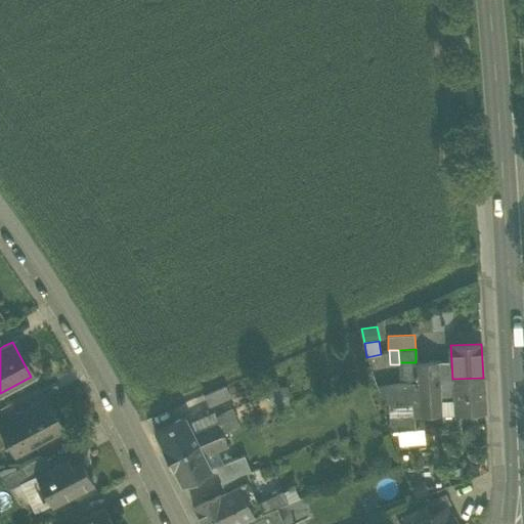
[(439,383),(439,380),(438,360),(416,362),(417,384),(439,383)]
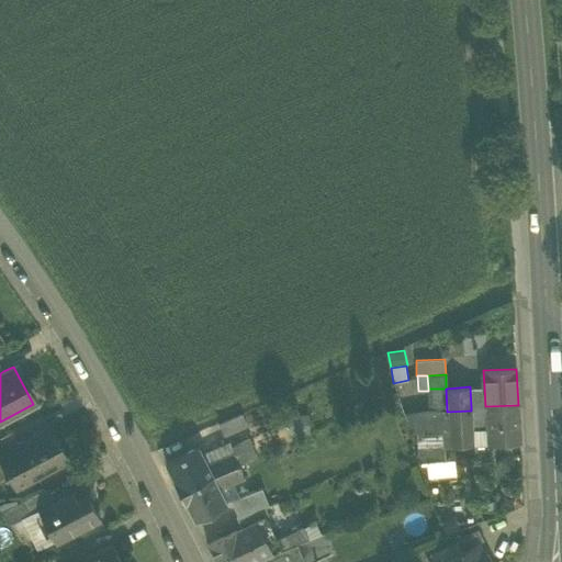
[(484,386),(470,386),(471,407),(485,406),(484,386)]
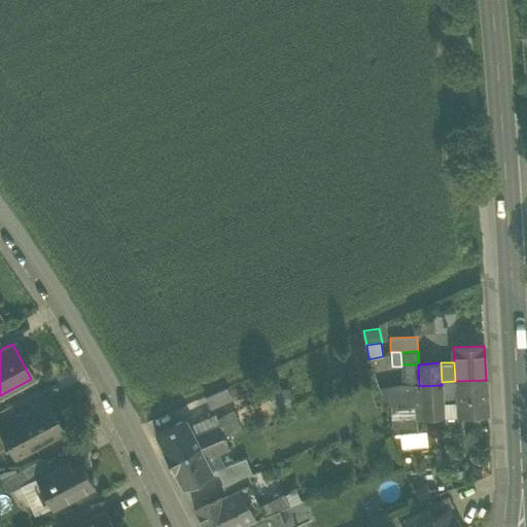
[(380,389),(385,406),(415,405),(414,386),(419,386),(418,364),(401,364),(401,366),(402,386),(380,389)]
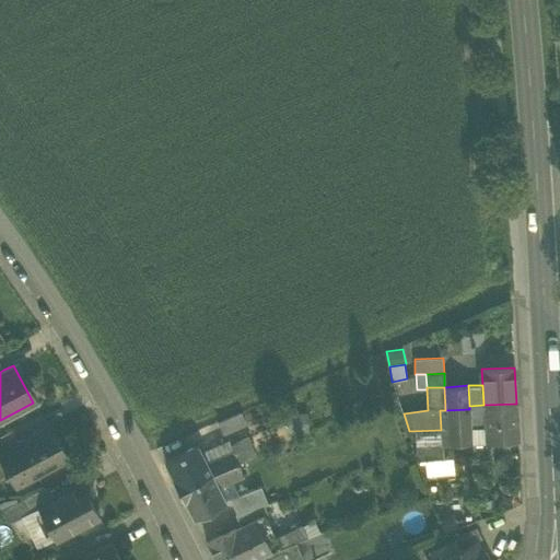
[(516,404),(483,405),(486,442),(517,440),(516,404)]
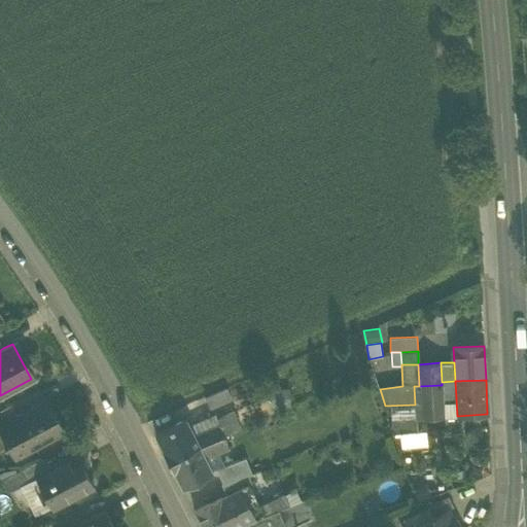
[(444,416),(457,416),(455,381),(442,382),(442,385),(444,416)]
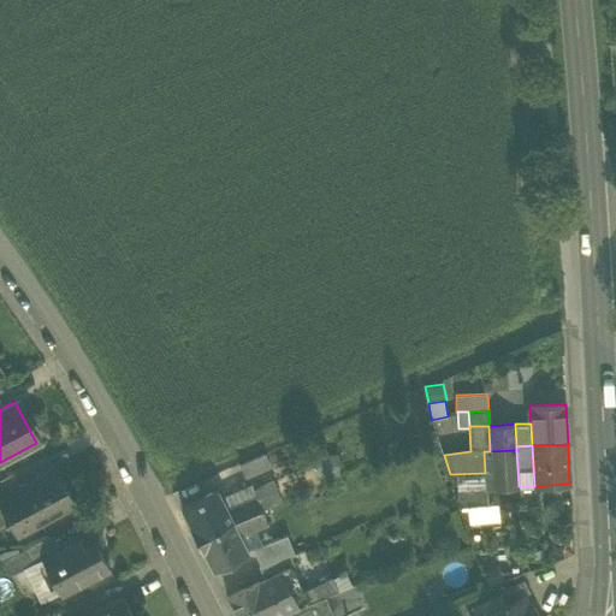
[(519,487),(519,486),(516,450),(490,451),(492,489),(519,487)]
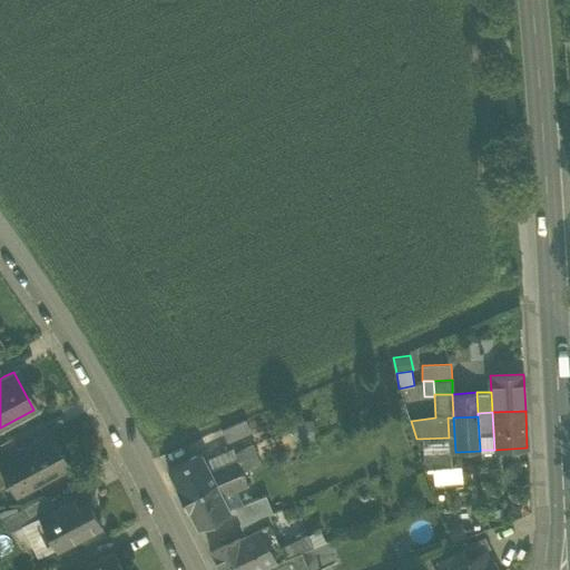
[(449,438),(416,439),(423,453),(425,453),(450,450),(451,453),(455,452),(453,418),(448,418),(449,438)]
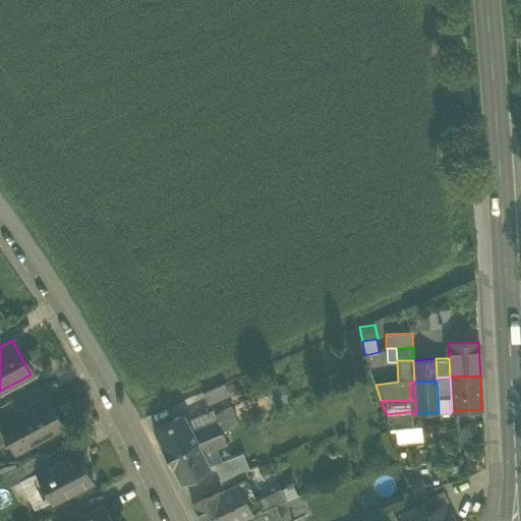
[(201,392),(208,405),(230,396),(224,383),(201,392)]
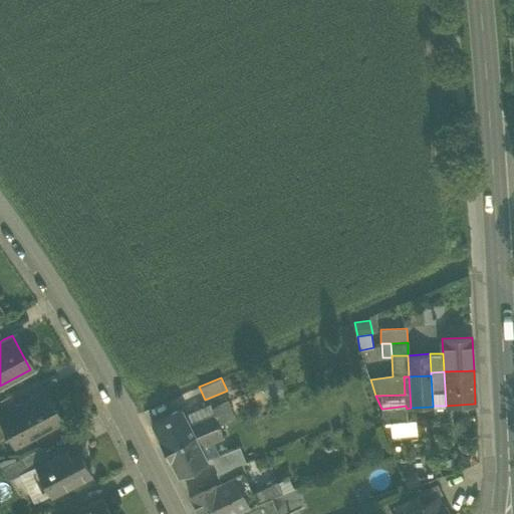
[(283,378),(264,379),(265,399),(284,398),(283,378)]
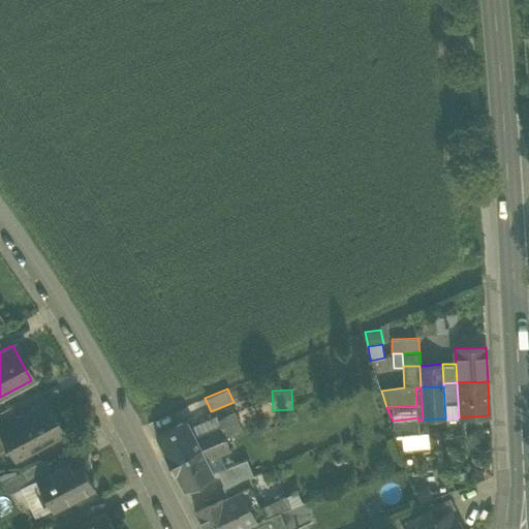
[(0,430),(8,445),(16,460),(66,432),(48,400),(16,416),(0,425),(0,430)]
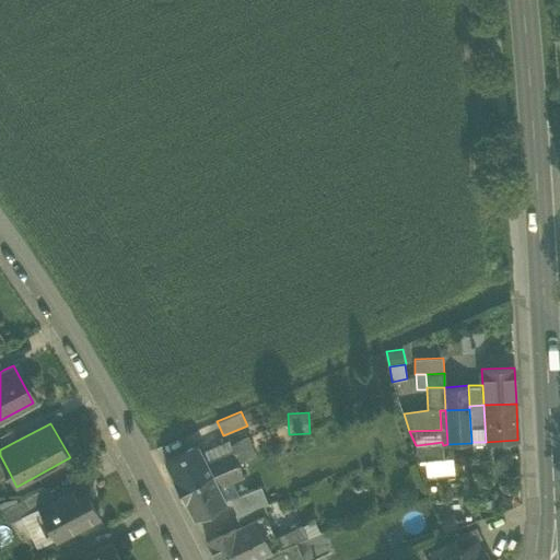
[(0,435),(0,450),(16,441),(11,430),(0,435)]
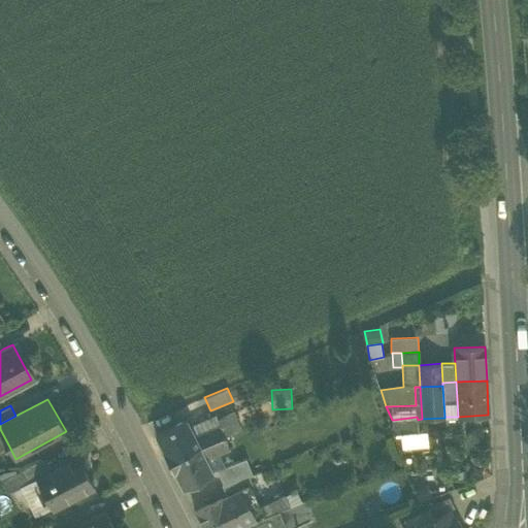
[(224,436),(240,429),(237,420),(233,410),(217,418),(220,425),(224,436)]
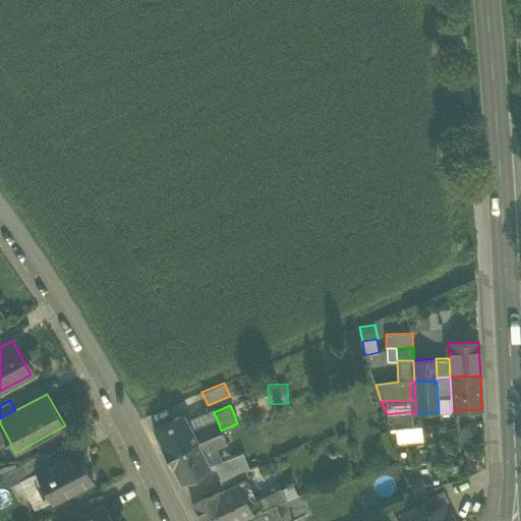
[(245,409),(234,414),(237,423),(248,418),(245,409)]
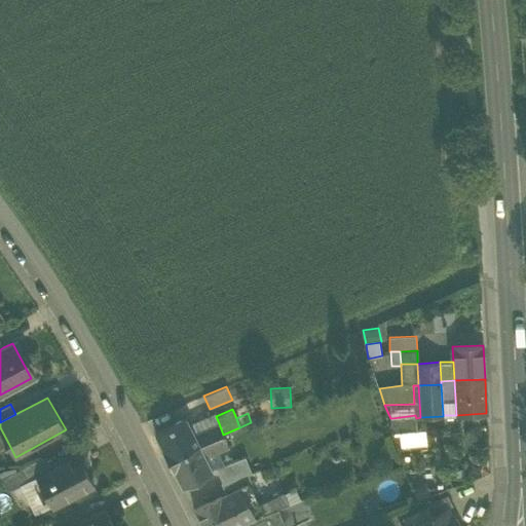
[(189,425),(193,435),(219,423),(216,416),(215,414),(189,425)]
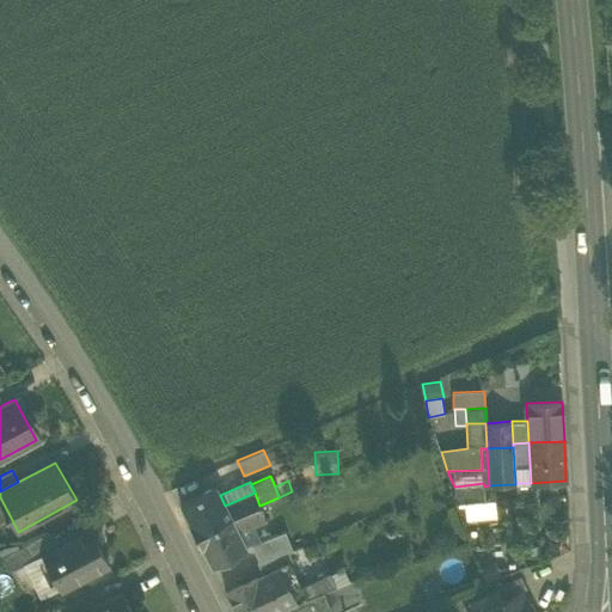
[(457,487),(458,503),(465,502),(484,501),(484,487),(483,483),(457,487)]
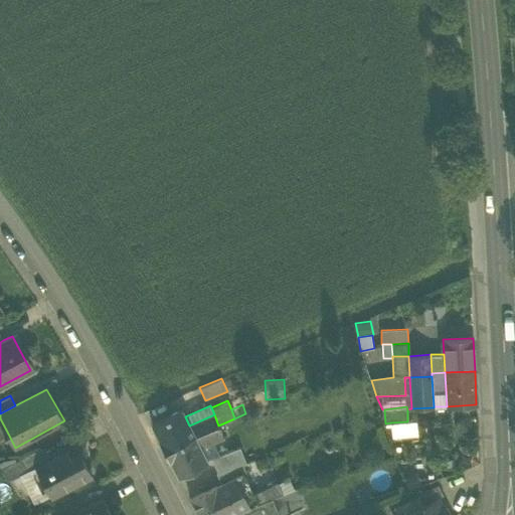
[(160,440),(165,451),(194,436),(189,425),(185,416),(181,409),(152,424),(160,440)]
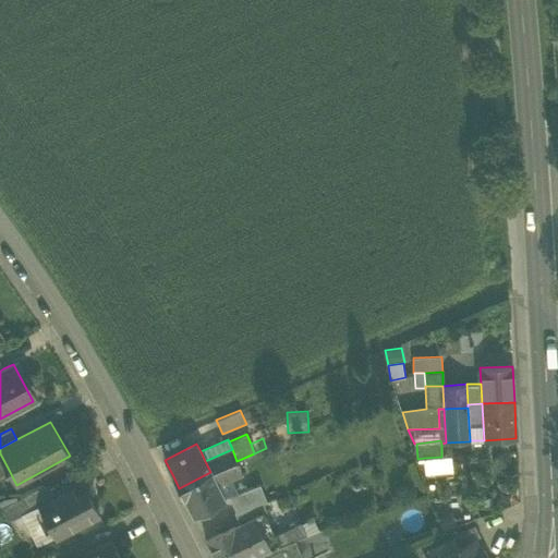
[(237,461),(232,449),(205,461),(210,472),(237,461)]
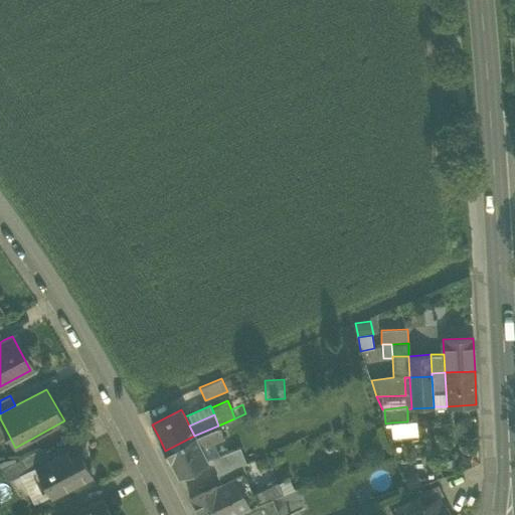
[(391,422),(392,438),(417,436),(415,420),(407,421),(391,422)]
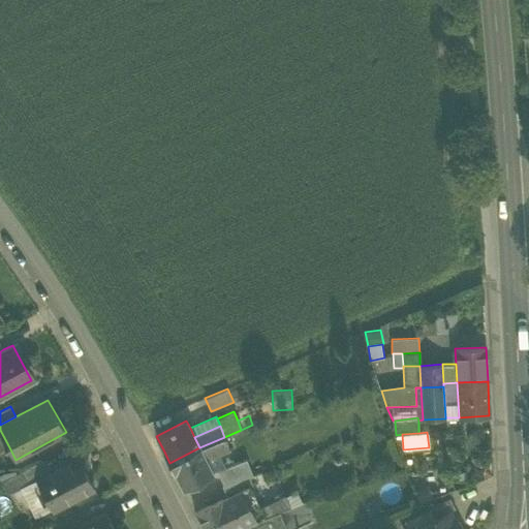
[(224,437),(199,447),(169,463),(175,473),(176,472),(183,489),(213,474),(212,472),(205,458),(219,453),(229,448),(224,437)]
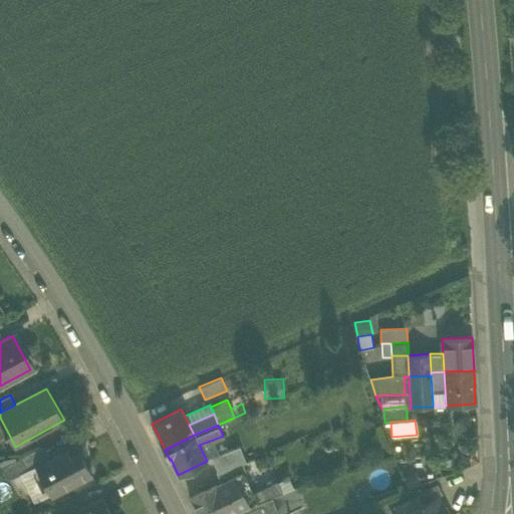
[(220,454),(213,440),(199,445),(206,459),(212,457),(220,454)]
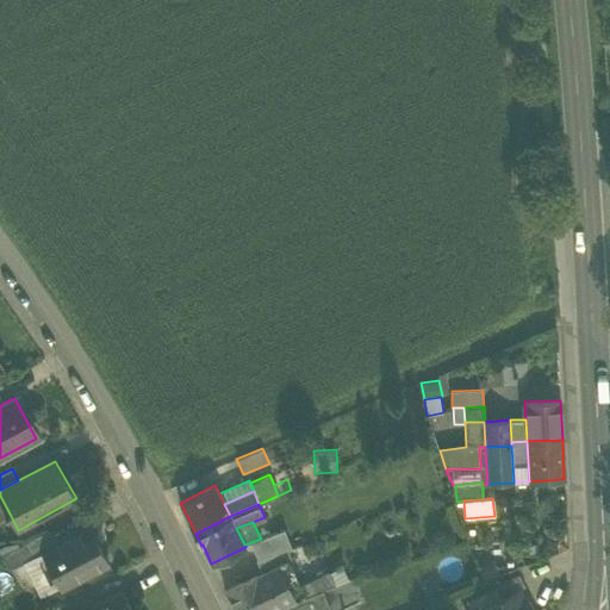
[(58,585),(61,589),(109,562),(88,524),(55,542),(39,551),(41,552),(58,585)]
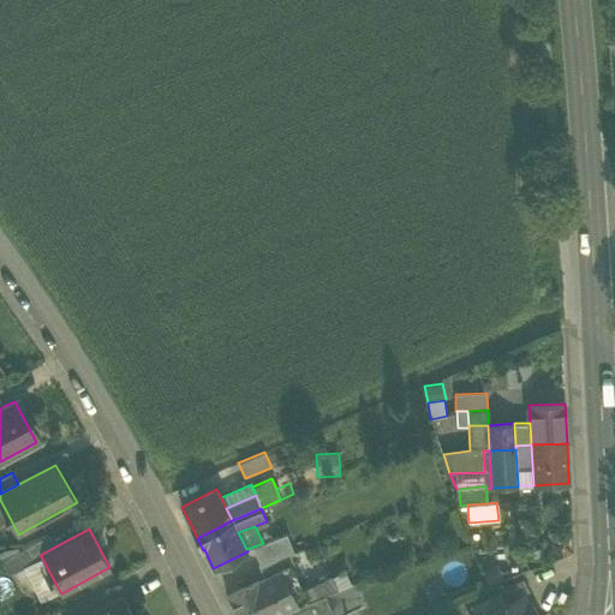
[(291,565),(286,554),(294,551),(287,533),(263,543),(254,547),(261,565),(260,566),(264,578),(281,569),(291,565)]
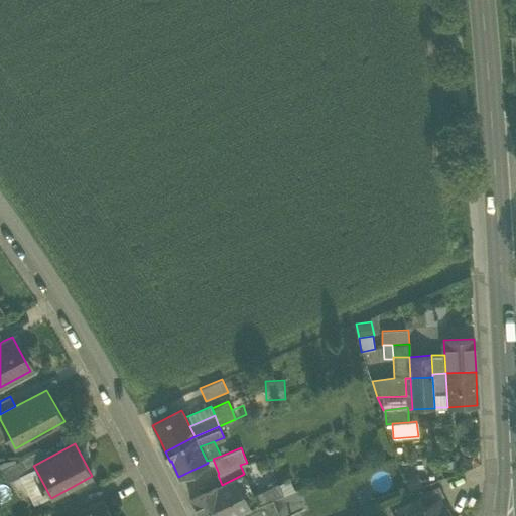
[(12,464),(19,476),(34,467),(33,466),(46,459),(41,448),(12,464)]
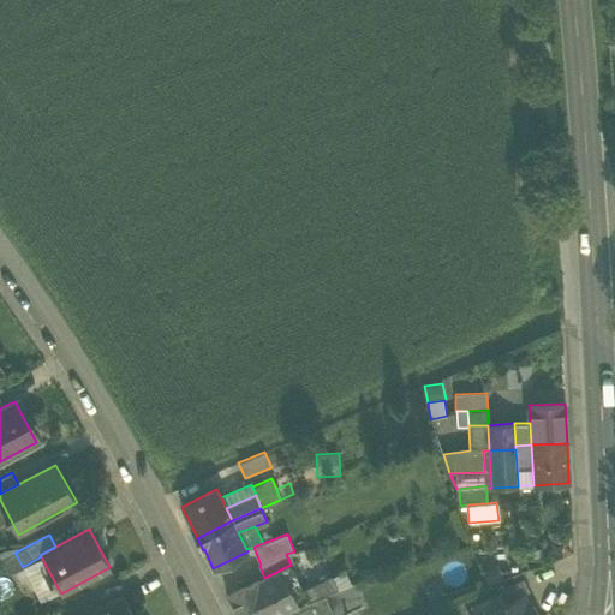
[(41,556),(23,567),(41,601),(59,590),(41,556)]
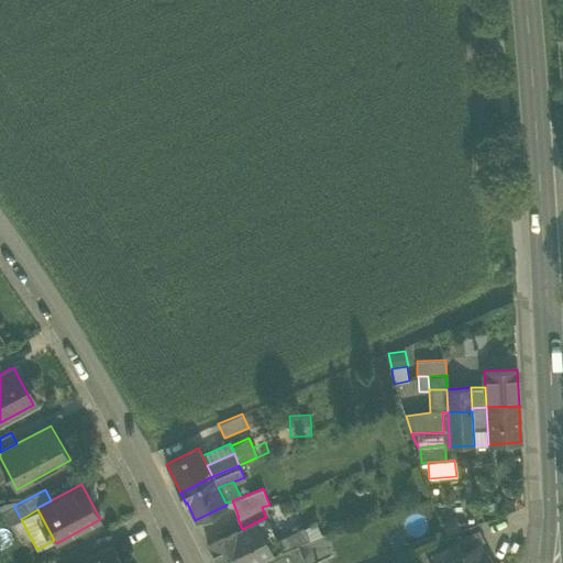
[(441,522),(446,536),(461,530),(455,516),(441,522)]
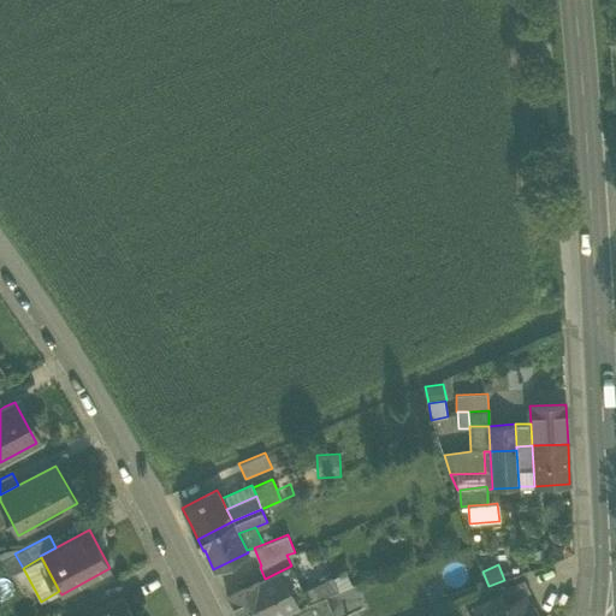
[(227,597),(237,615),(277,615),(291,609),(298,605),(282,570),(265,579),(259,581),(227,597)]
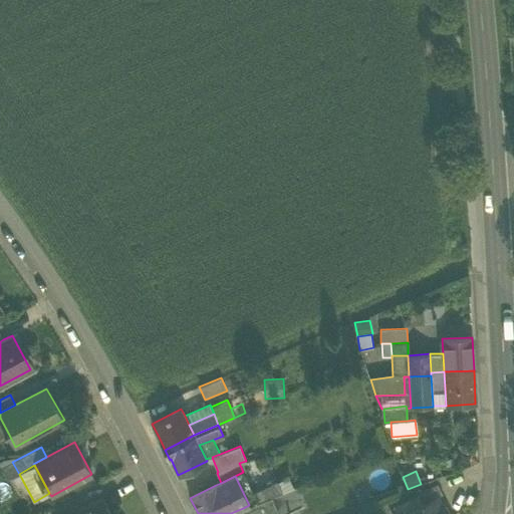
[(253,492),(258,502),(271,497),(282,493),(276,481),(253,492)]
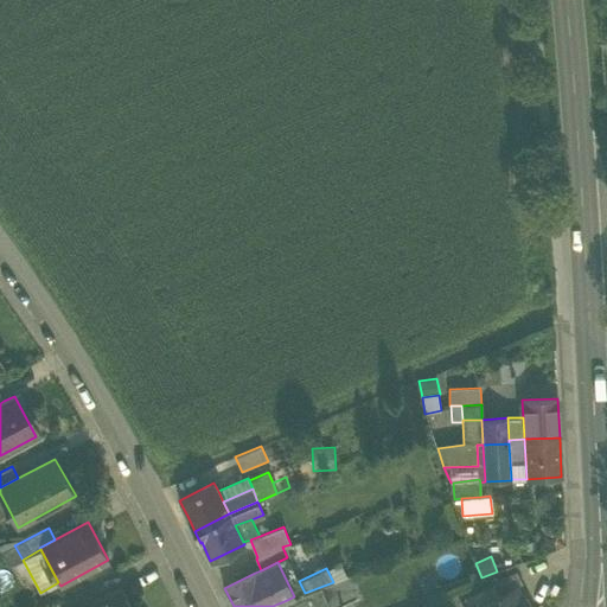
[(492,583),(498,595),(516,587),(523,583),(517,570),(492,583)]
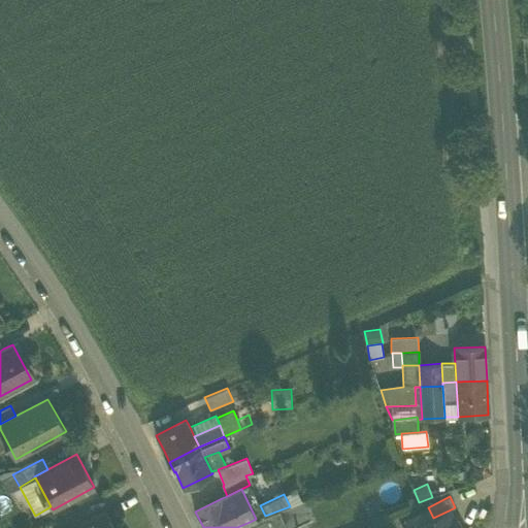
[(290,506),(298,527),(312,519),(305,501),(290,506)]
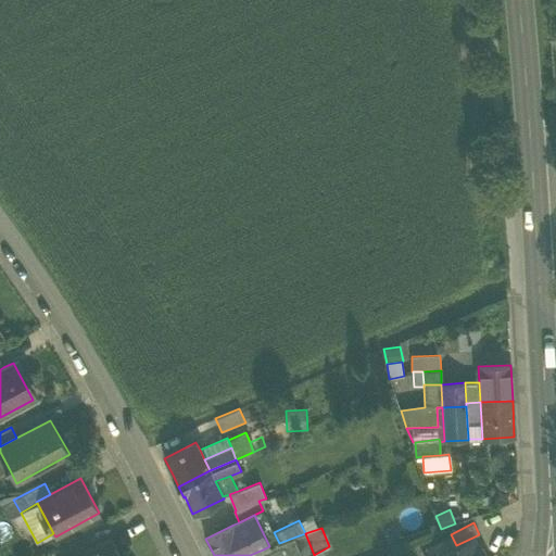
[(305,533),(293,538),(279,543),(276,544),(276,543),(269,546),(263,550),(265,555),(293,555),(299,554),(299,555),(311,555),(314,555),(305,533)]
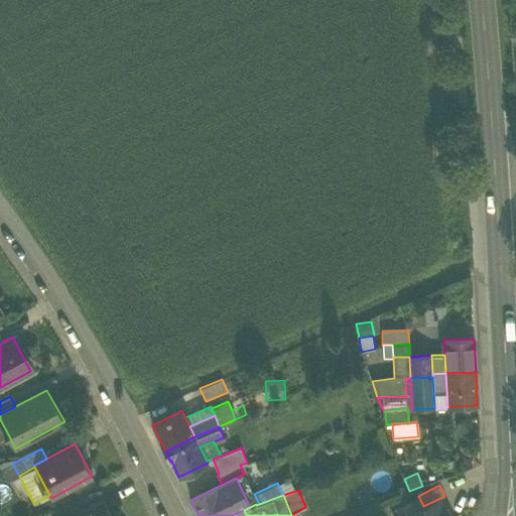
[(404,515),(423,506),(418,496),(394,508),(397,515),(404,515)]
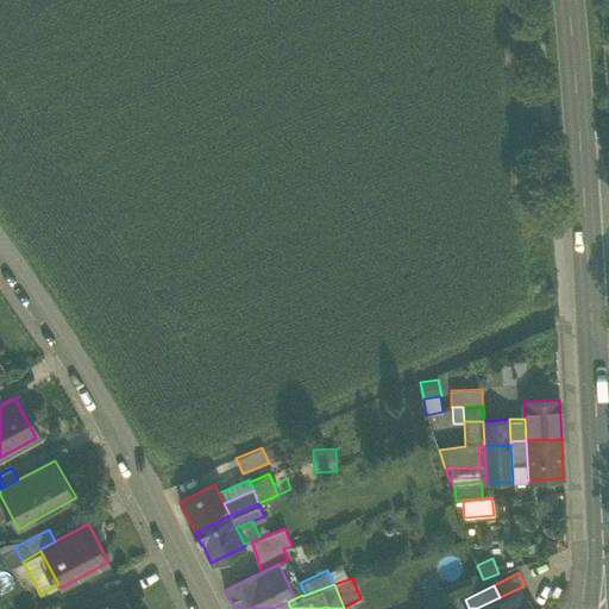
[(82,608),(132,608),(121,589),(82,608)]
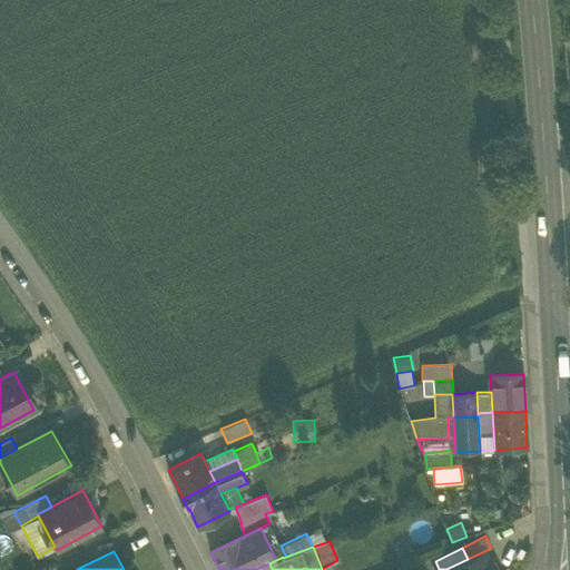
[(493,569),(484,551),(468,559),(446,569),(493,569)]
